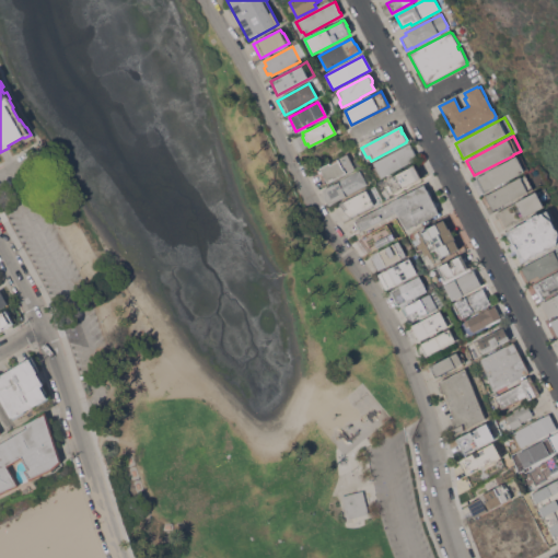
[(408,146),(416,160),(380,178),(372,164),(408,146)]
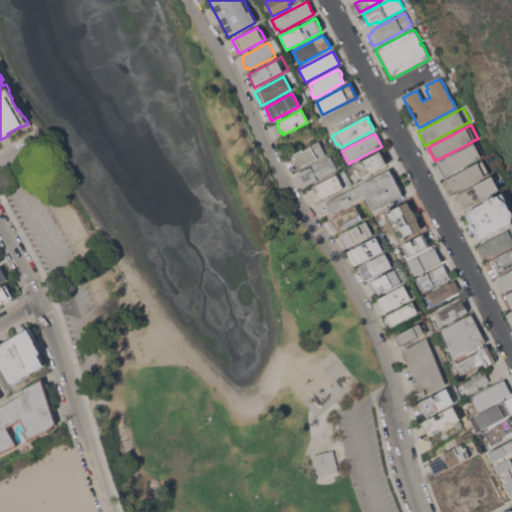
[(317,143),(323,155),(299,168),(300,169),(296,171),(289,158),(317,143)]
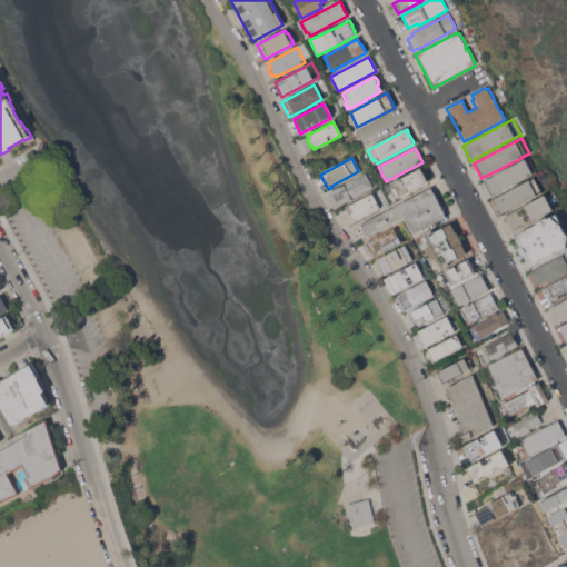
[(527,159),(534,173),(530,175),(531,176),(489,197),(483,182),(527,159)]
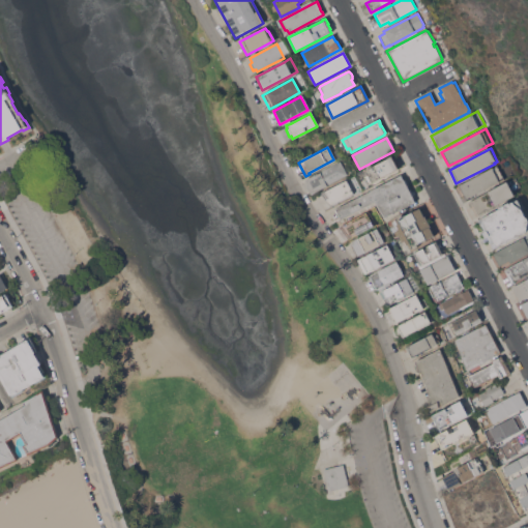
[(390,157),(398,170),(372,184),(372,183),(368,185),(363,178),(364,177),(362,177),(361,177),(361,176),(361,174),(361,173),(364,171),(390,157)]
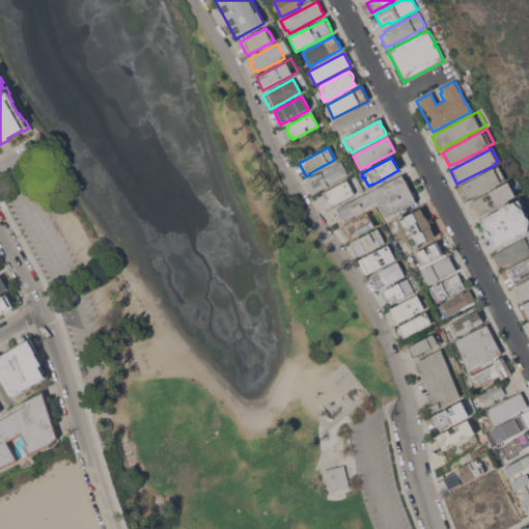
[(339,163),(346,176),(327,187),(310,196),(306,187),(307,187),(305,182),(339,163)]
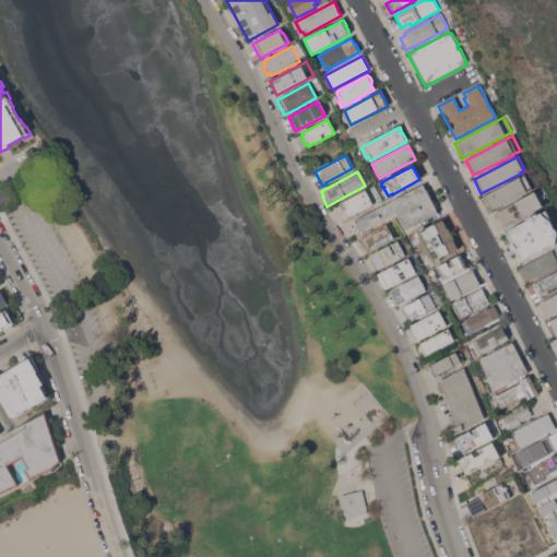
[(523,176),(531,190),(490,211),(484,197),(523,176)]
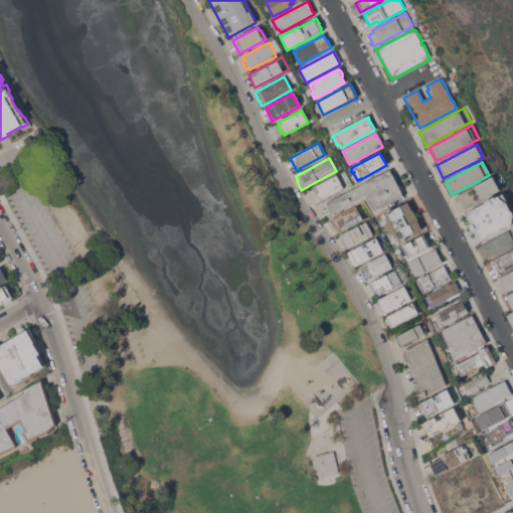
[(388,171),(390,175),(392,174),(395,181),(394,182),(396,185),(397,185),(401,192),(400,193),(402,197),(372,212),(363,197),(330,214),(329,211),(328,212),(323,205),(388,171)]
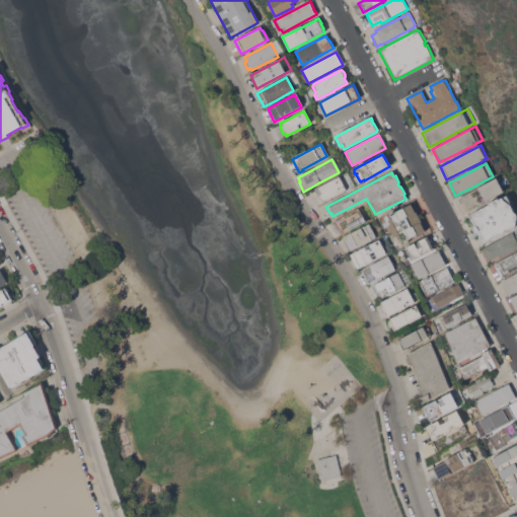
[(503,175),(507,185),(504,187),(506,191),(502,192),(503,193),(467,211),(462,203),(460,204),(458,199),(503,175)]
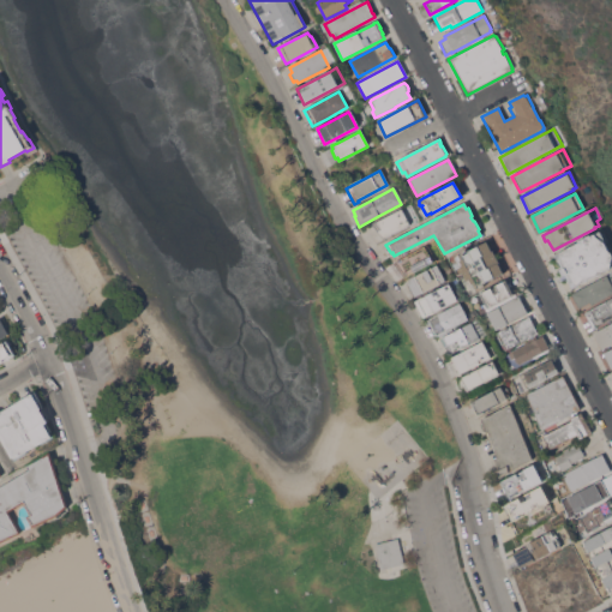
[(400,210),(408,226),(382,239),(371,226),(400,210)]
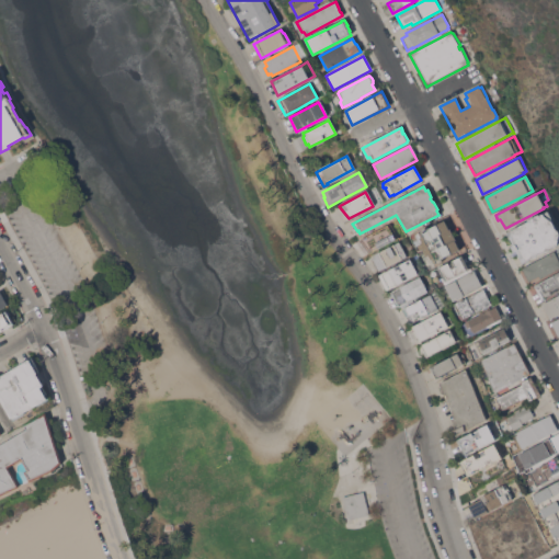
[(521,264),(514,251),(512,252),(510,248),(512,247),(505,234),(527,223),(527,221),(538,215),(538,216),(547,212),(558,235),(558,236),(557,246),(521,264)]
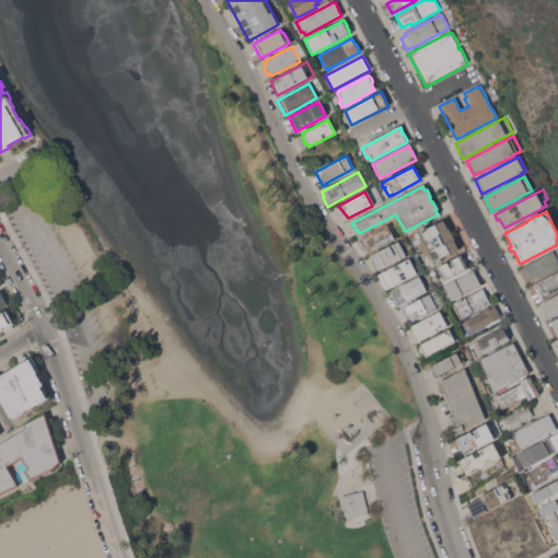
[(414,236),(442,221),(446,230),(448,229),(454,241),(453,242),(457,250),(442,257),(443,258),(429,266),(414,236)]
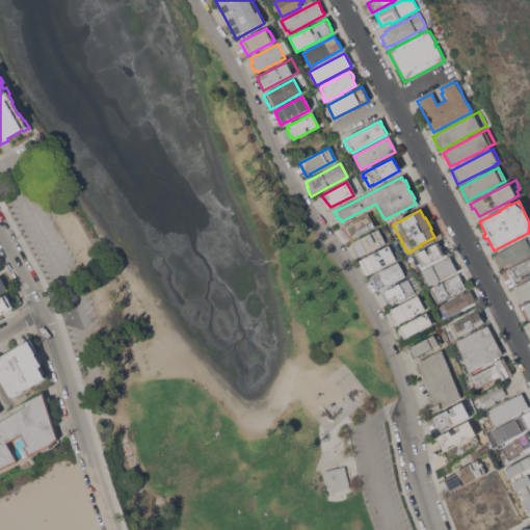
[(349,241),(340,229),(369,214),(376,227),(349,241)]
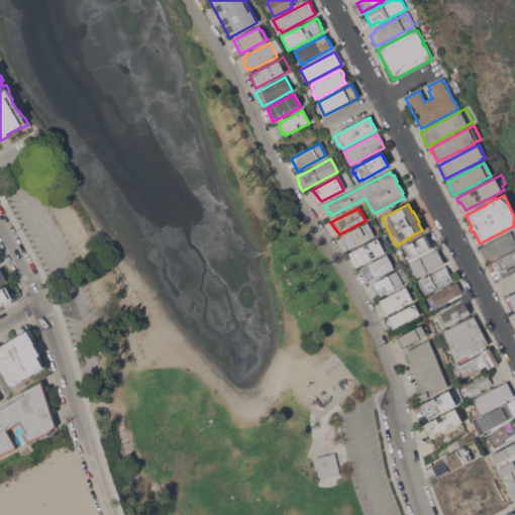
[(367,224),(374,237),(348,250),(342,239),(344,238),(343,236),(367,224)]
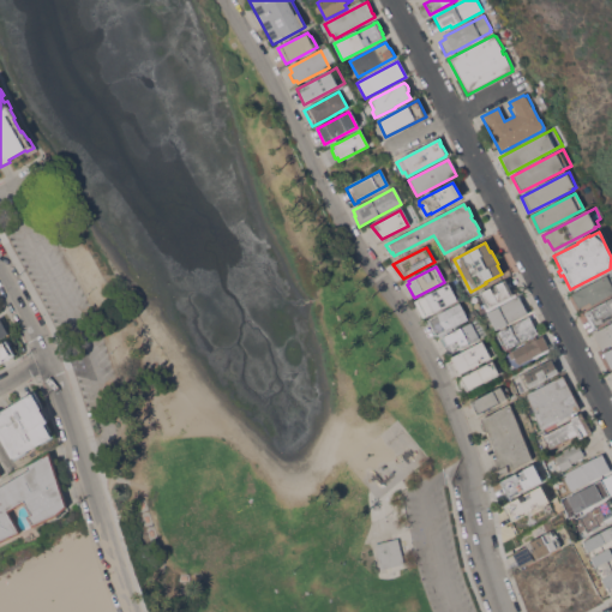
[(611,273),(611,294),(591,306),(588,304),(577,310),(570,297),(611,273)]
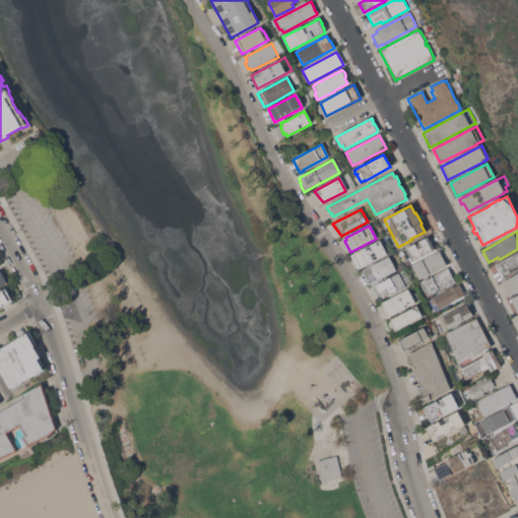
[(427,238),(434,251),(411,262),(409,258),(407,259),(402,250),(427,238)]
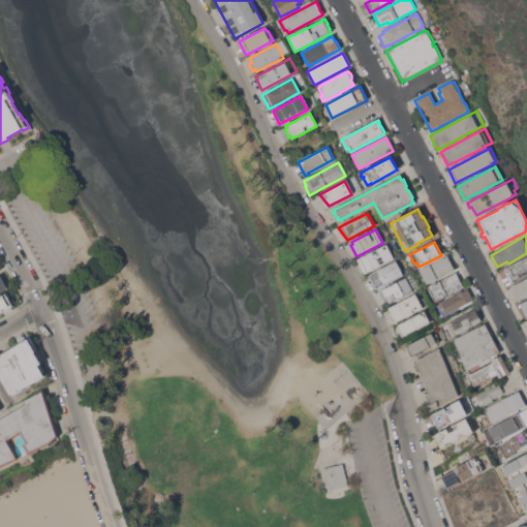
[(385,246),(393,259),(365,274),(358,260),(385,246)]
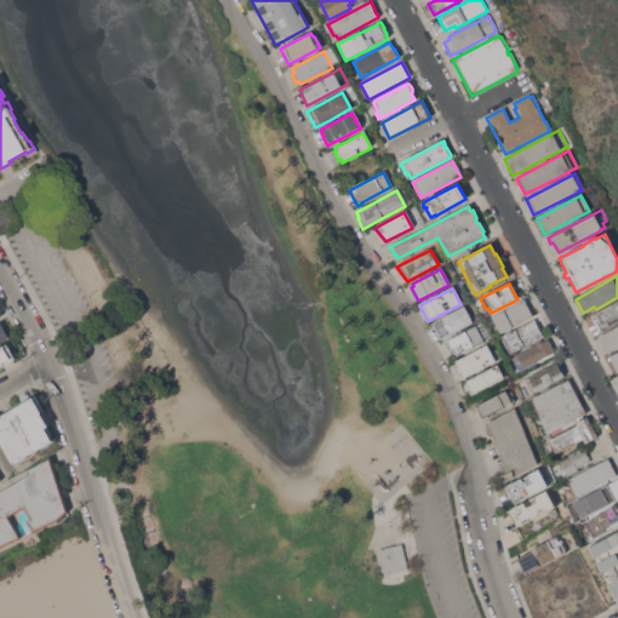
[(524,302),(532,318),(501,335),(491,319),(524,302)]
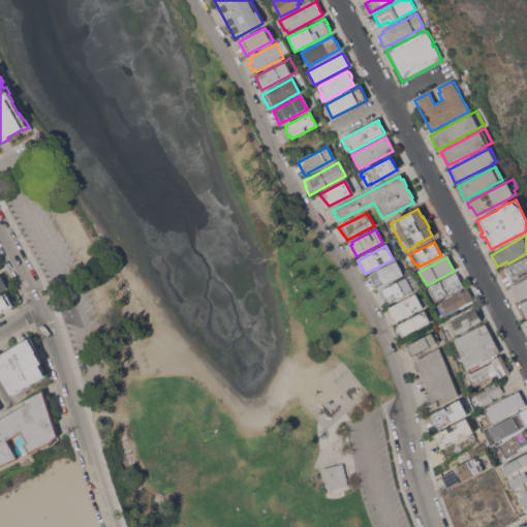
[(526,257),(526,275),(519,280),(519,279),(509,284),(502,271),(526,257)]
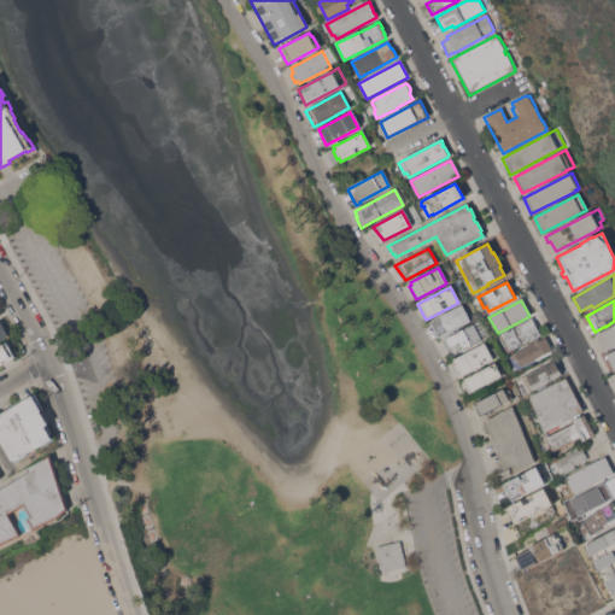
[(461,306),(469,322),(452,332),(452,333),(440,340),(439,338),(437,339),(428,323),(461,306)]
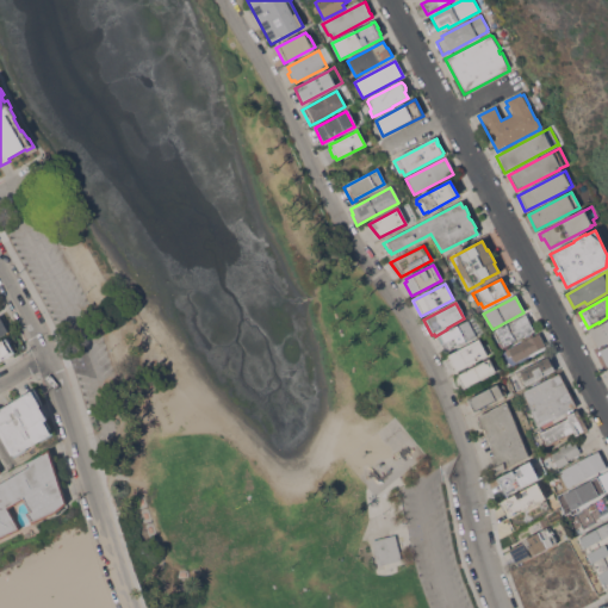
[(525,316),(533,332),(503,348),(503,347),(501,348),(492,333),(525,316)]
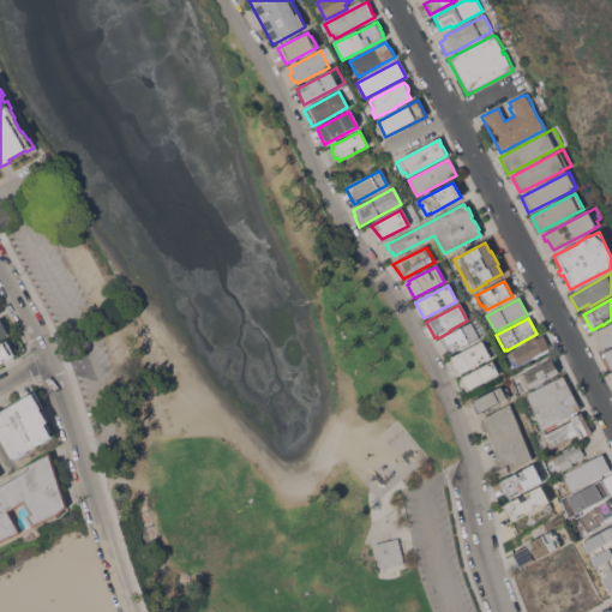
[(478,319),(486,336),(448,355),(439,340),(478,319)]
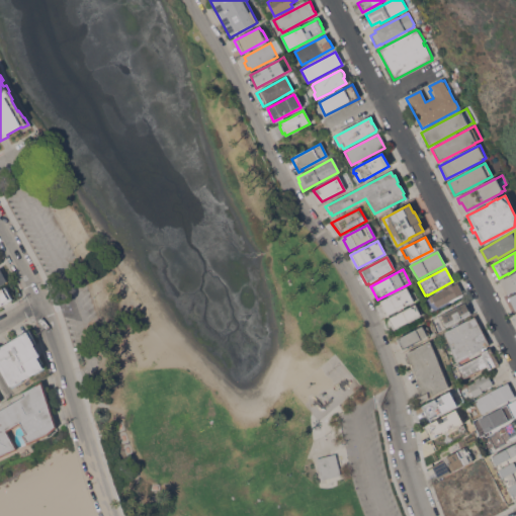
[(515,273),(515,289),(506,295),(499,282),(515,273)]
